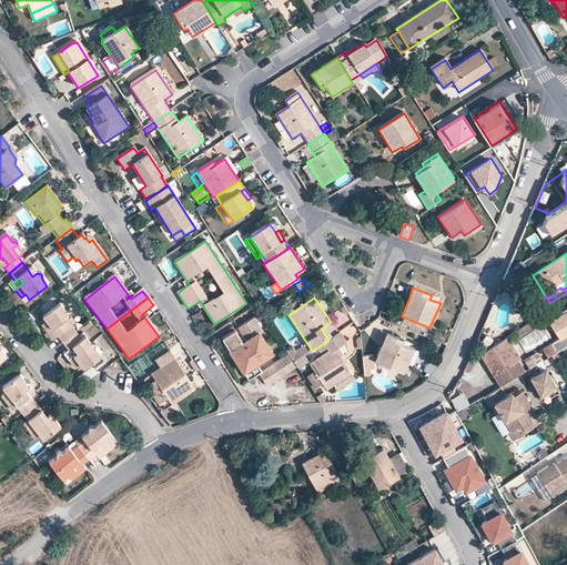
[(62,344),(76,333),(71,326),(66,320),(70,316),(70,313),(66,312),(60,305),(42,318),(47,323),(41,328),(47,334),(56,328),(61,334),(58,338),(62,344)]
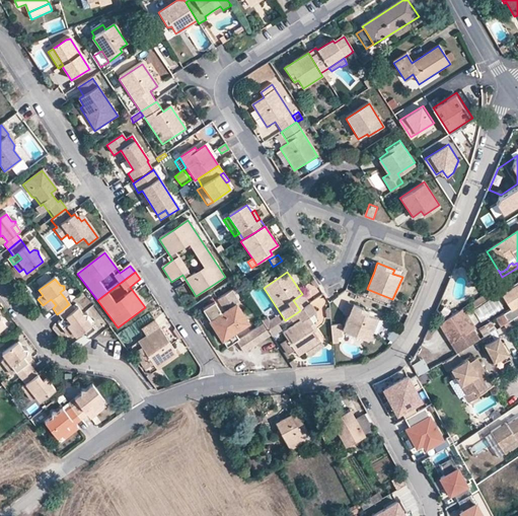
[(496,319),(501,327),(505,325),(516,318),(517,317),(517,287),(513,290),(503,296),(511,310),(496,319)]
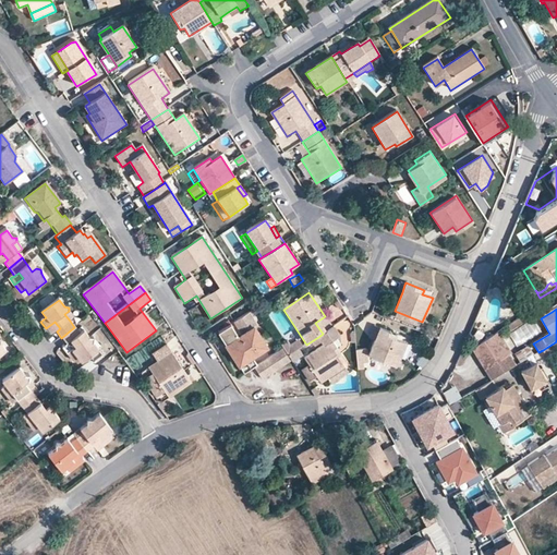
[(64,314),(70,321),(74,318),(69,311),(64,314)]
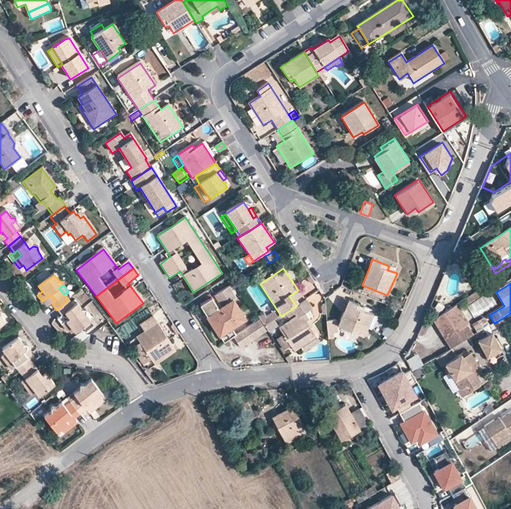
[(226,290),(215,297),(222,308),(219,310),(211,299),(200,306),(219,337),(231,329),(245,320),(226,290)]
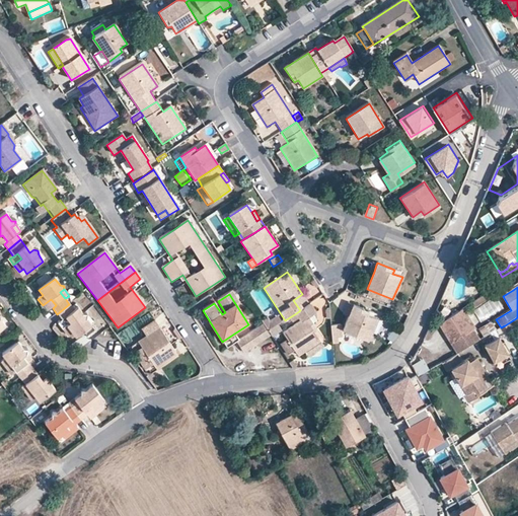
[(318,311),(327,305),(322,297),(313,303),(318,311)]
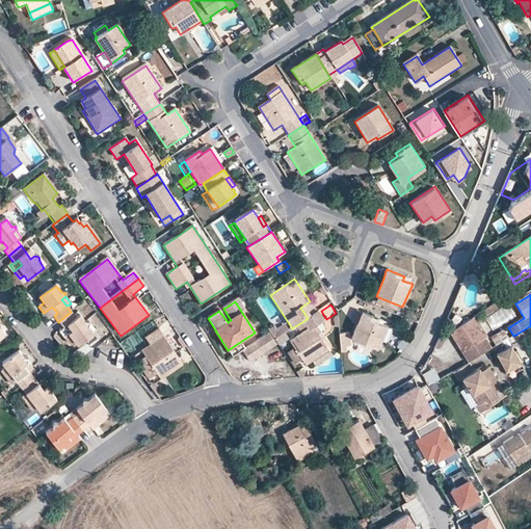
[(300,308),(308,318),(311,317),(303,306),(300,308)]
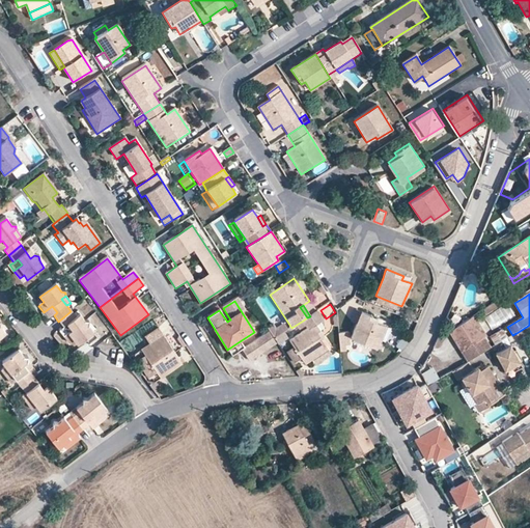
[(52,306),(44,312),(49,320),(54,315),(57,312),(52,306)]
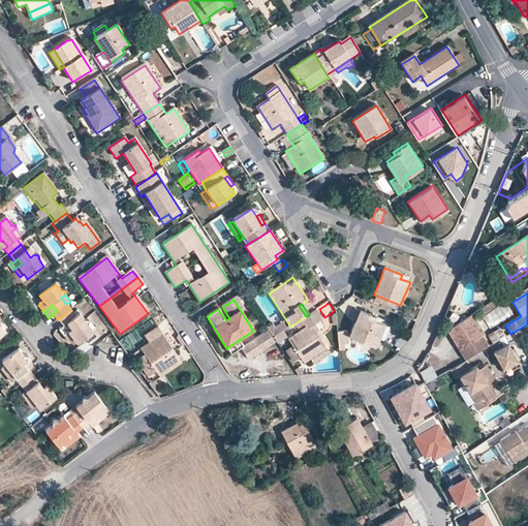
[(354,321),(359,311),(353,309),(349,319),(354,321)]
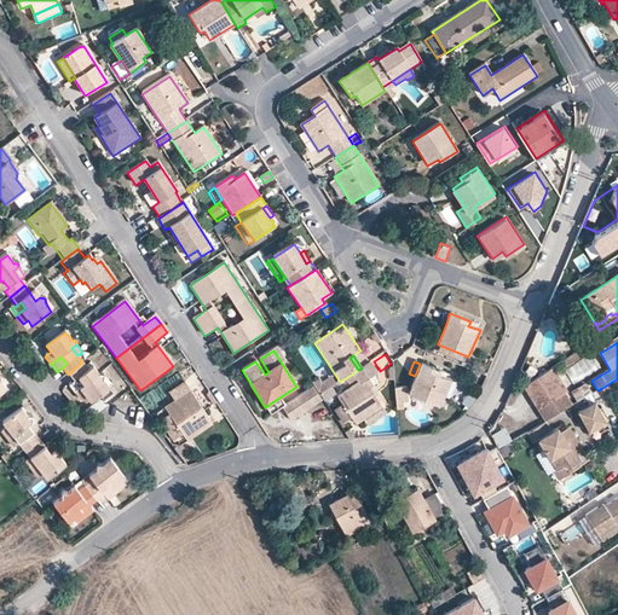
[(82,363),(68,375),(74,382),(78,378),(84,386),(74,393),(81,402),(87,398),(91,404),(109,389),(103,379),(103,376),(98,375),(94,377),(88,371),(82,363)]
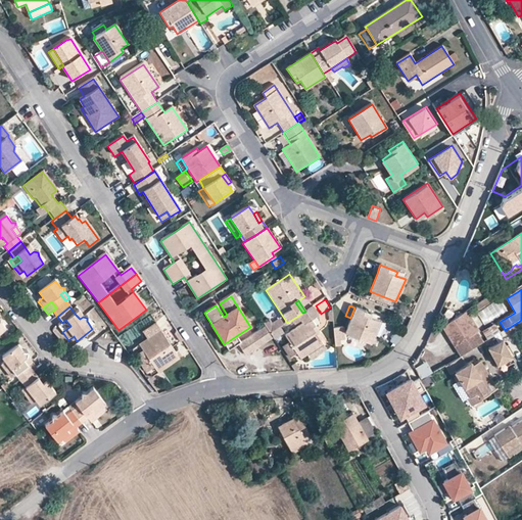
[(286,337),(300,360),(307,356),(323,345),(316,334),(319,333),(311,320),(318,316),(312,306),(305,312),(302,313),(298,316),(303,325),(286,337)]
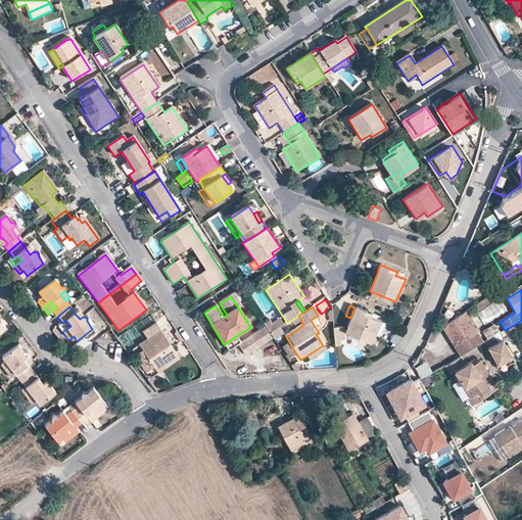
[(345,333),(371,343),(380,322),(371,319),(373,315),(354,308),(350,318),(345,333)]
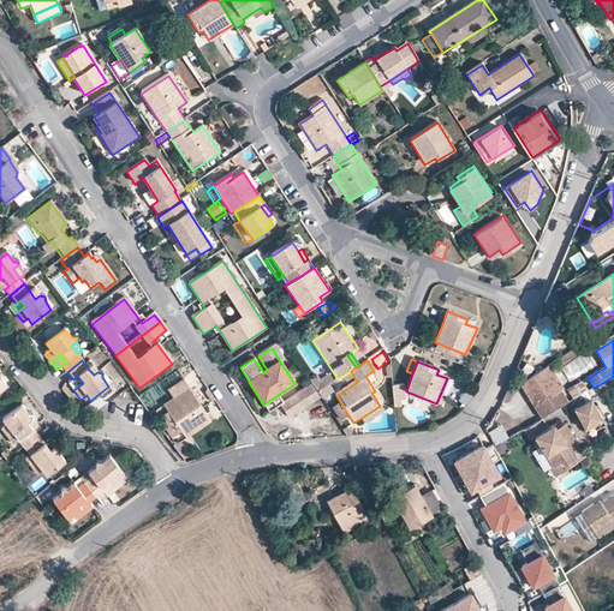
[(573,401),(550,366),(522,384),(542,420),(573,401)]
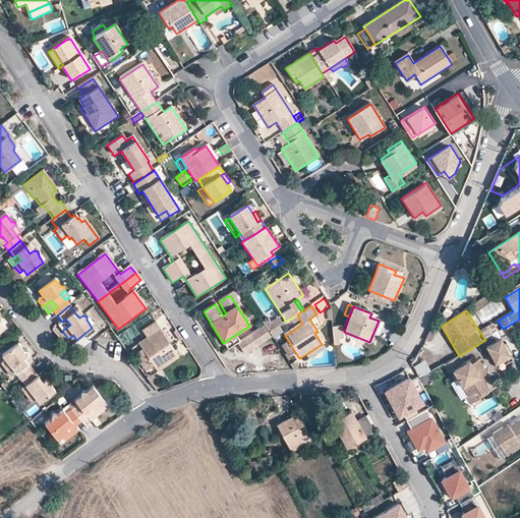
[(62,331),(70,325),(65,319),(62,322),(58,326),(62,331)]
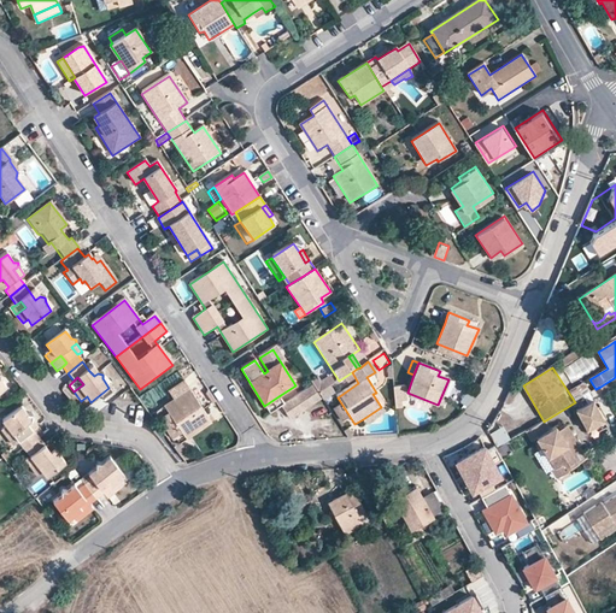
[(615,382),(614,378),(600,387),(604,394),(615,387),(615,382)]
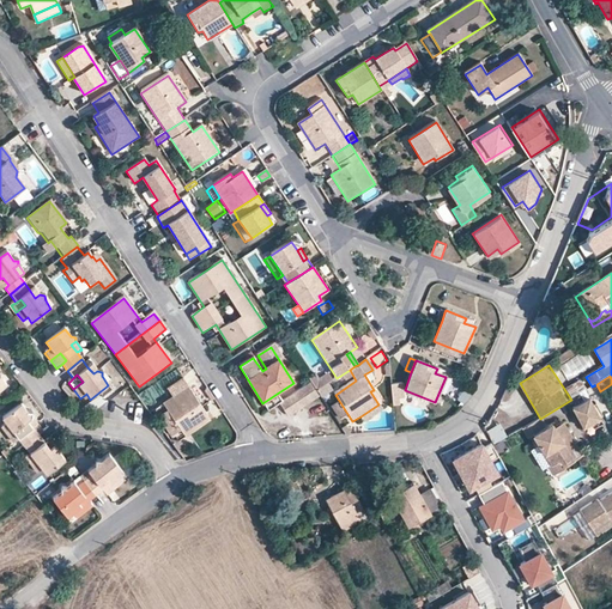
[(313,385),(316,391),(333,381),(329,377),(320,383),(317,379),(311,383),(313,385)]
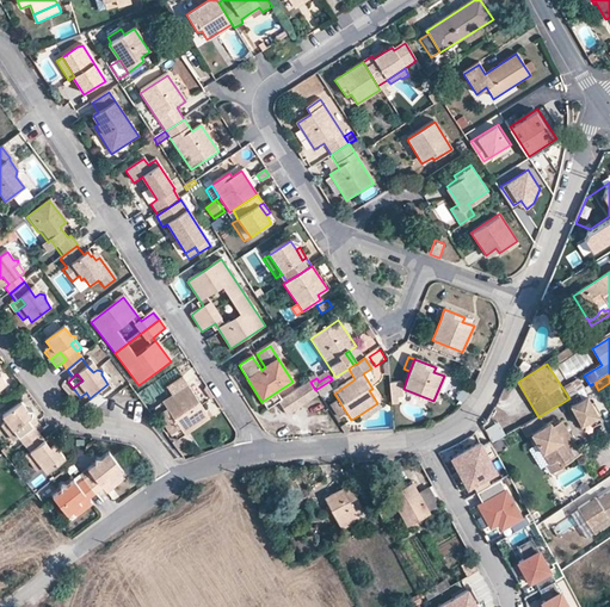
[(172,398),(164,404),(167,412),(180,431),(192,422),(195,425),(207,416),(183,381),(167,391),(172,398)]
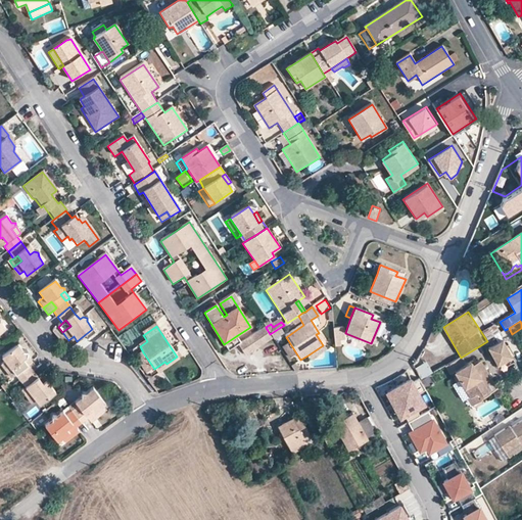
[(484,333),(488,340),(497,335),(500,334),(494,327),(484,333)]
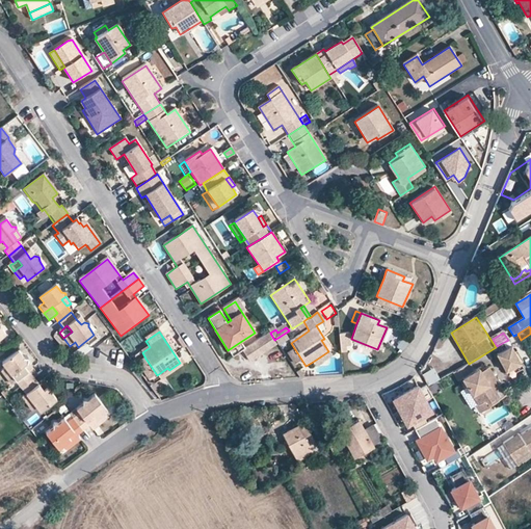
[(348,334),(339,334),(340,346),(345,346),(349,346),(348,334)]
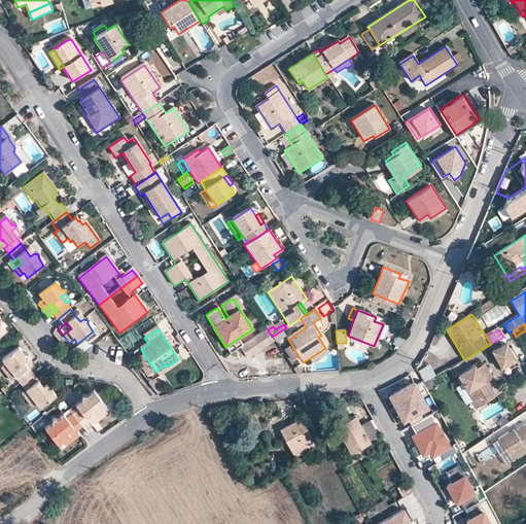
[(272,337),(269,332),(243,347),(240,349),(247,360),(276,343),(272,337)]
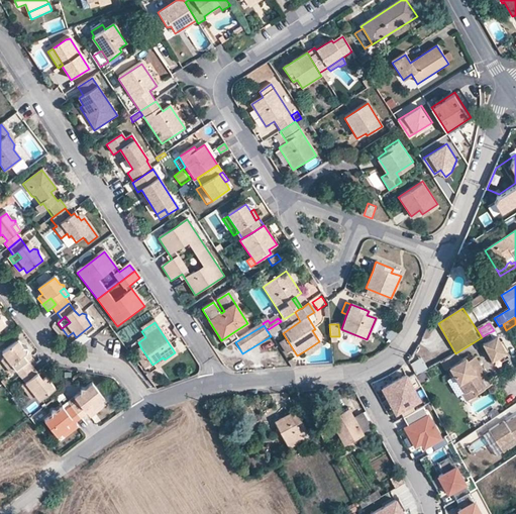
[(233,332),(221,340),(226,347),(235,342),(238,340),(233,332)]
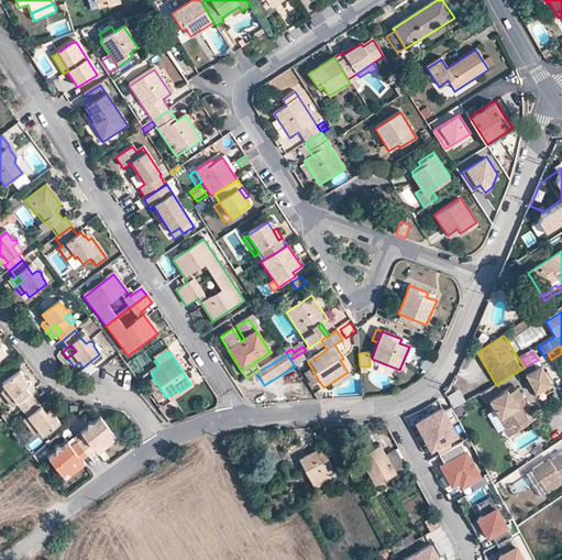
[(527,375),(537,393),(552,385),(542,366),(527,375)]
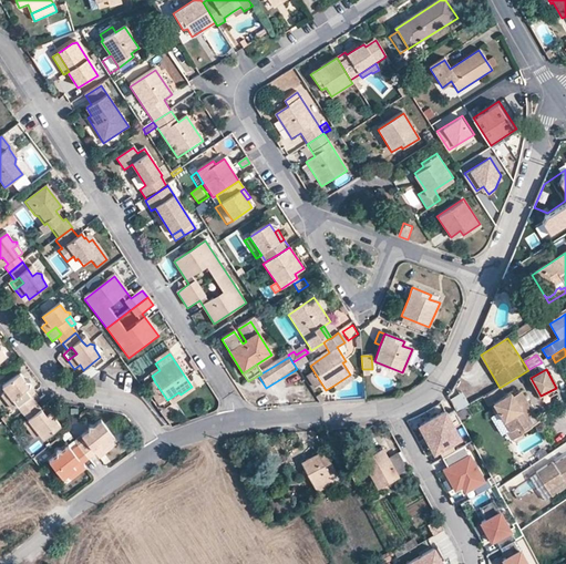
[(22,414),(35,404),(31,398),(26,390),(30,388),(30,383),(26,382),(20,375),(2,389),(7,395),(1,397),(8,404),(16,398),(21,406),(17,408),(22,414)]
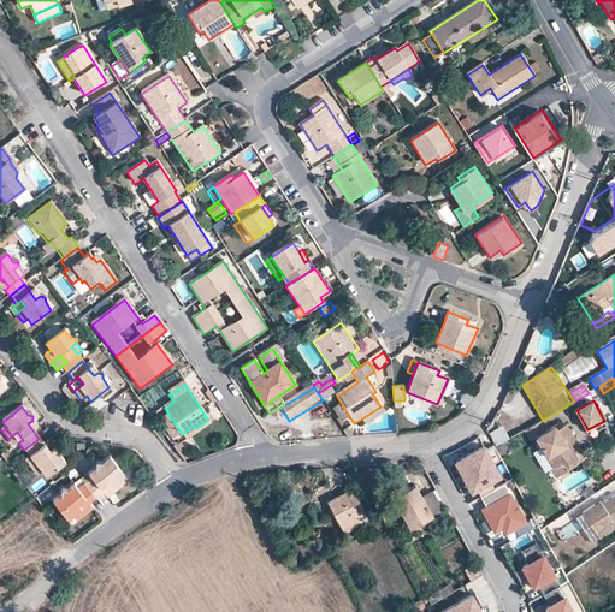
[(380,406),(362,419),(367,425),(385,413),(380,406)]
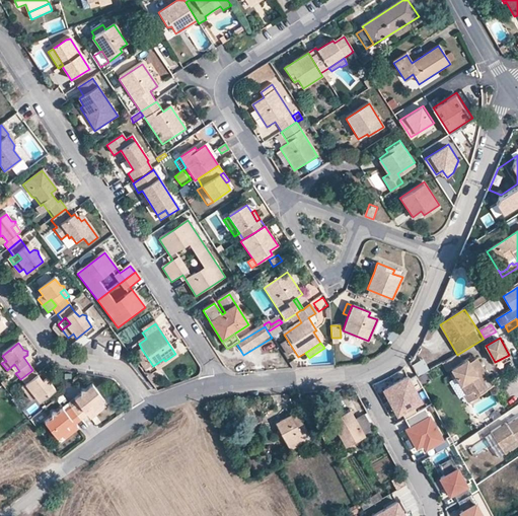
[(144,371),(153,366),(142,350),(134,355),(144,371)]
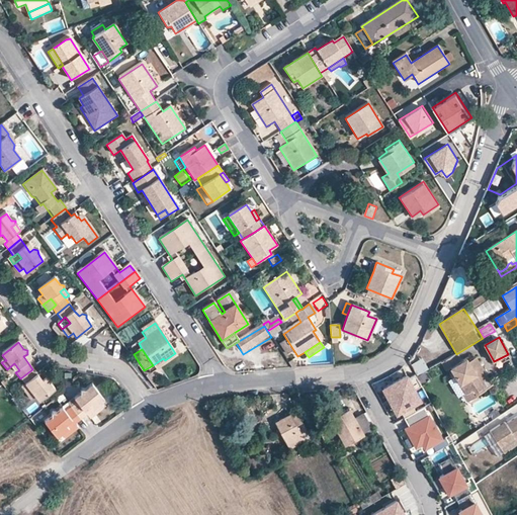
[(163,358),(153,365),(157,370),(177,357),(175,353),(165,360),(163,358)]
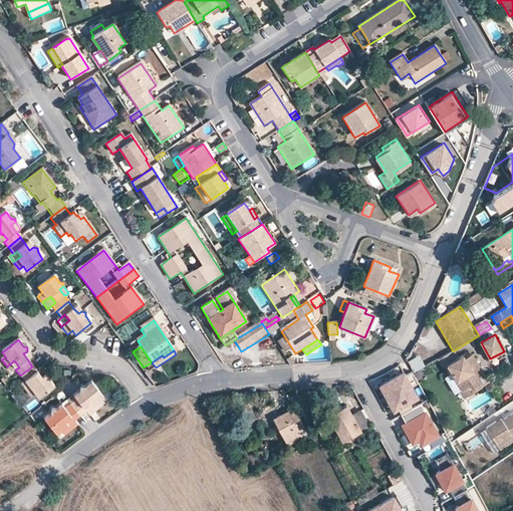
[(23,353),(28,360),(32,357),(27,351),(23,353)]
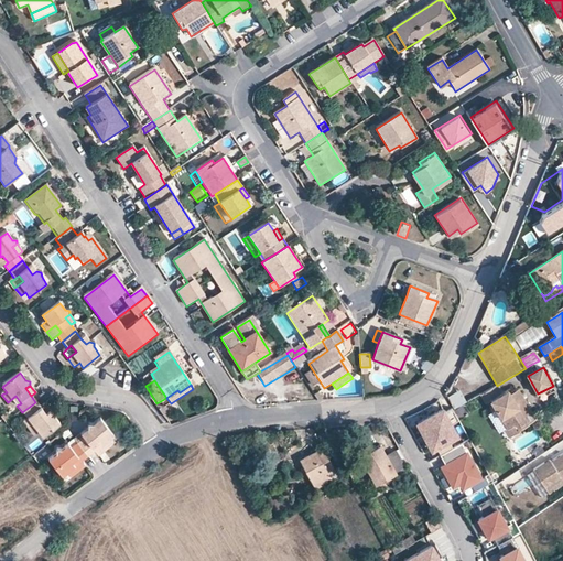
[(505,430),(510,439),(521,432),(520,430),(529,424),(521,411),(529,406),(519,389),(511,394),(509,390),(502,394),(497,386),(486,392),(490,401),(498,413),(507,429),(505,430)]
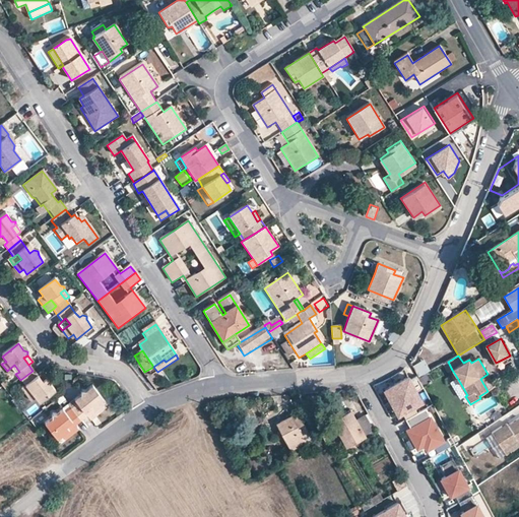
[(510,356),(496,363),(499,367),(512,360),(510,356)]
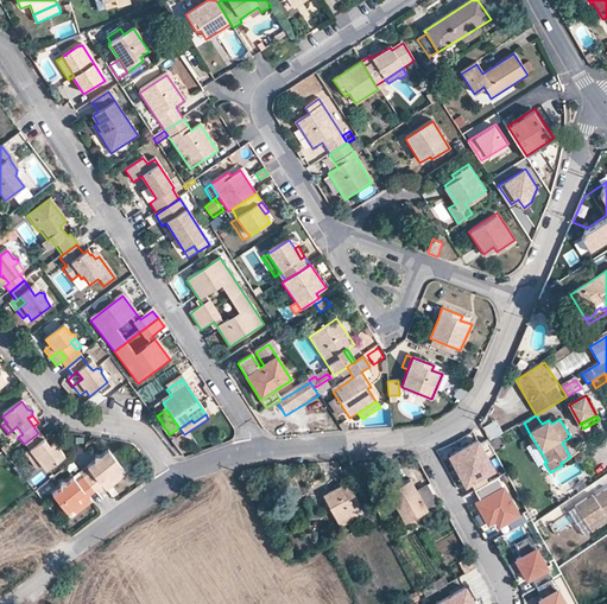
[(337,425),(342,432),(349,432),(342,421),(337,425)]
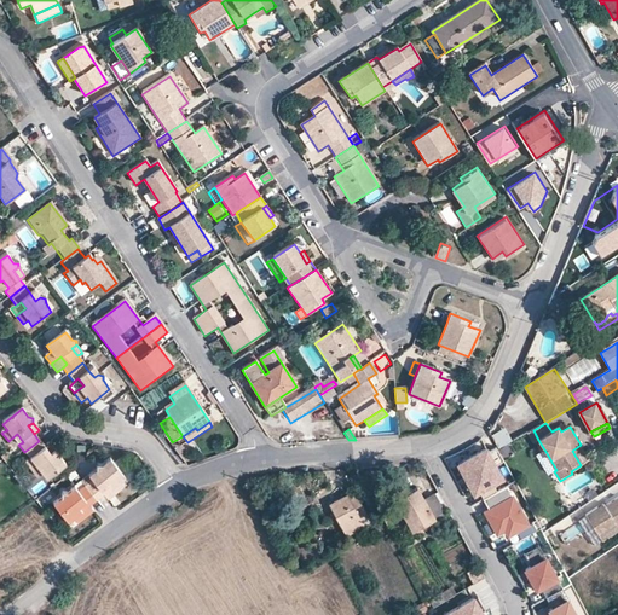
[(491,437),(498,451),(513,442),(506,429),(491,437)]
